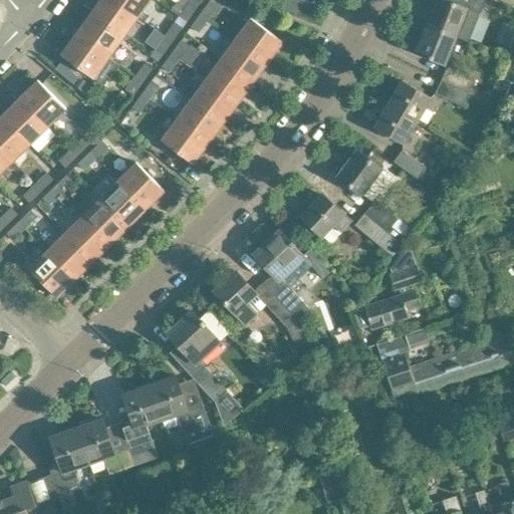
[(122,38),(137,17),(112,0),(98,0),(89,14),(122,38)]
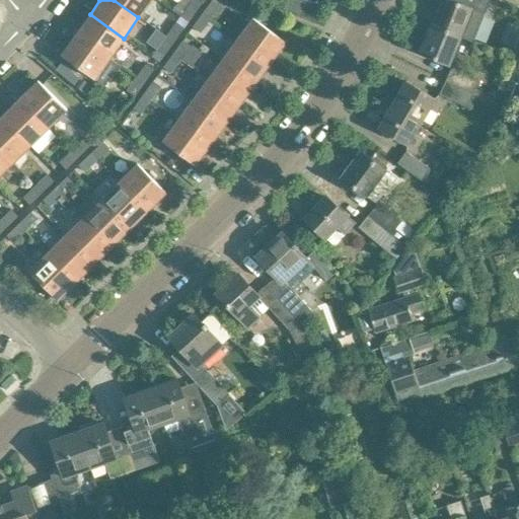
[(114,0),(138,17),(150,0),(114,0)]
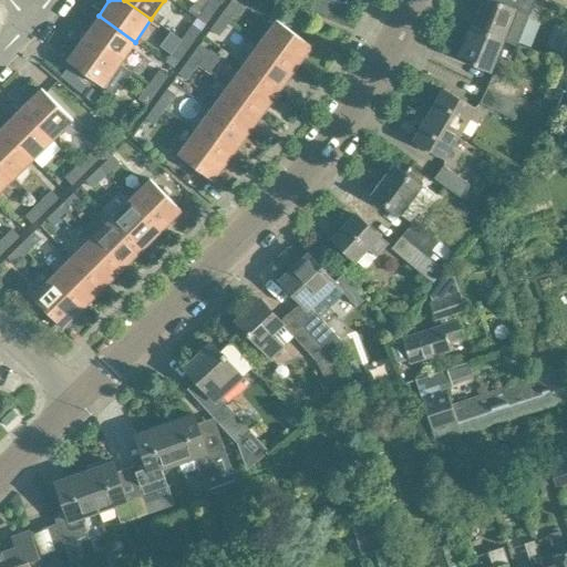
[(213,16),(222,2),(218,0),(210,0),(205,9),(213,16)]
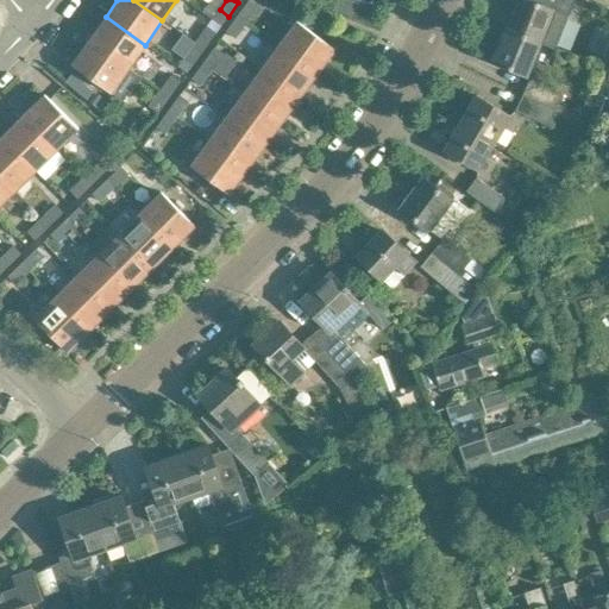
[(246,24),(259,6),(252,0),(250,0),(237,17),(246,24)]
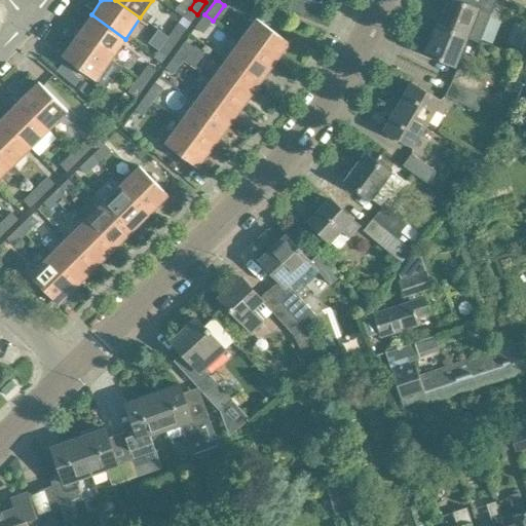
[(480,41),(496,0),(458,0),(458,1),(455,0),(447,0),(438,26),(466,37),(466,36),(480,41)]
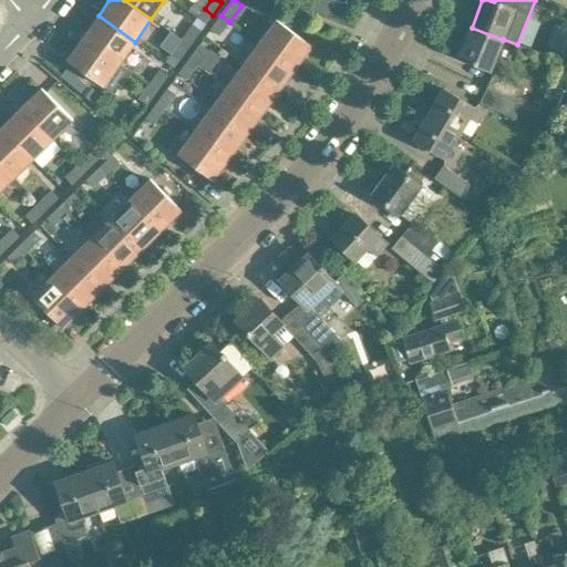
[(340,7),(338,19),(357,23),(359,11),(340,7)]
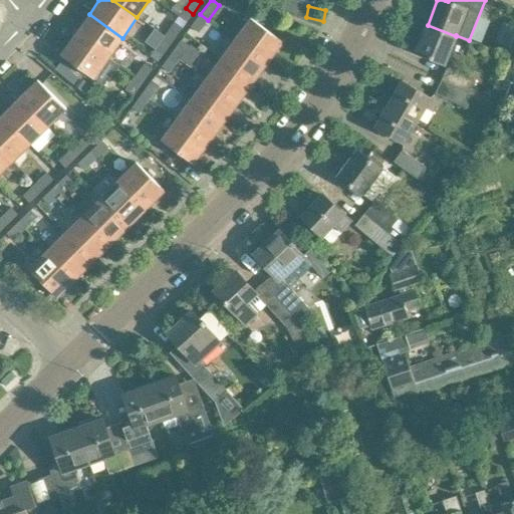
[(122,38),(89,14),(74,34),(107,58),(122,38)]
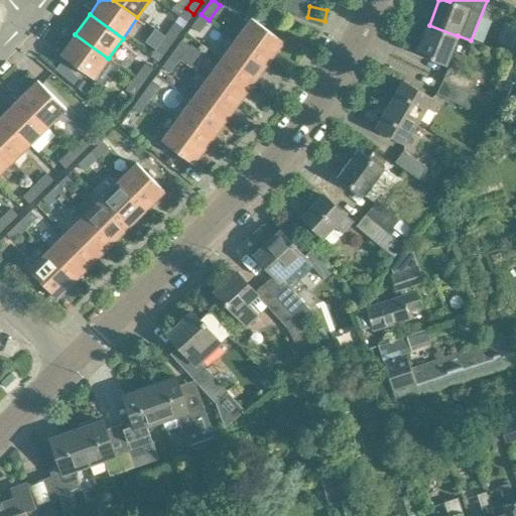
[(200,31),(209,20),(201,14),(192,26),(200,31)]
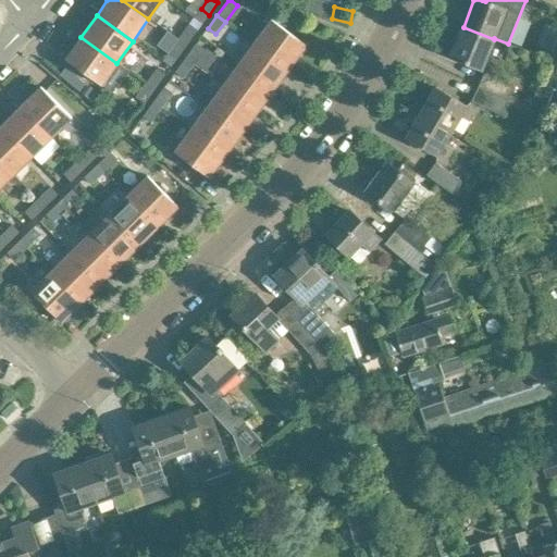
[(307,45),(271,20),(255,42),(289,67),(307,45)]
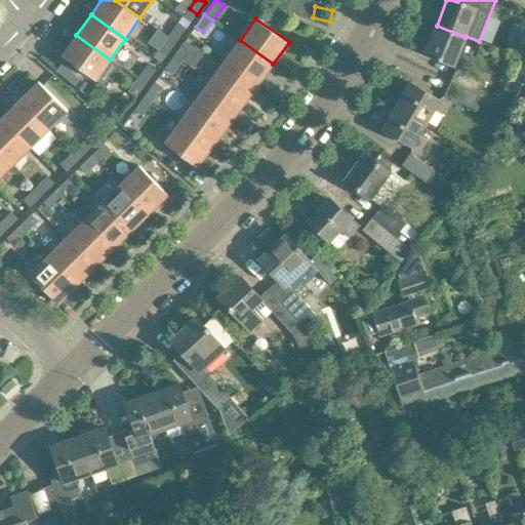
[(174,44),(186,29),(178,23),(167,39),(174,44)]
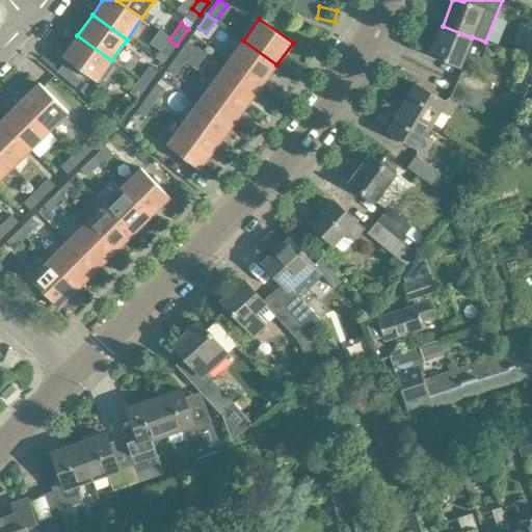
[(460,67),(472,37),(443,26),(431,55),(460,67)]
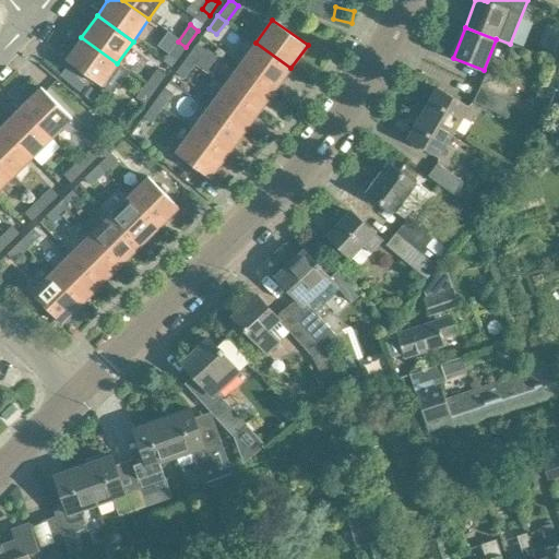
[(81,37),(66,59),(102,85),(113,93),(128,71),(117,63),(81,37)]
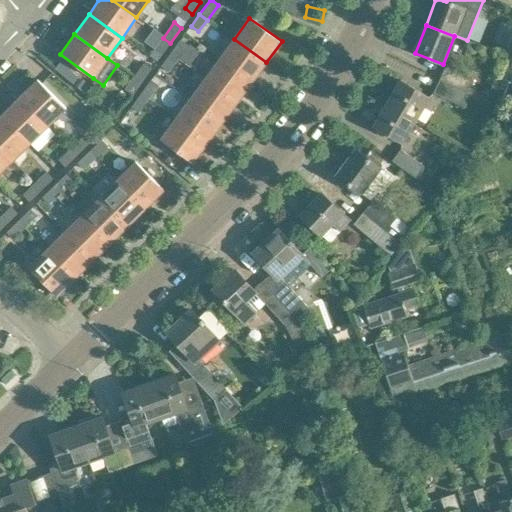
[(163,54),(170,43),(163,38),(156,48),(163,54)]
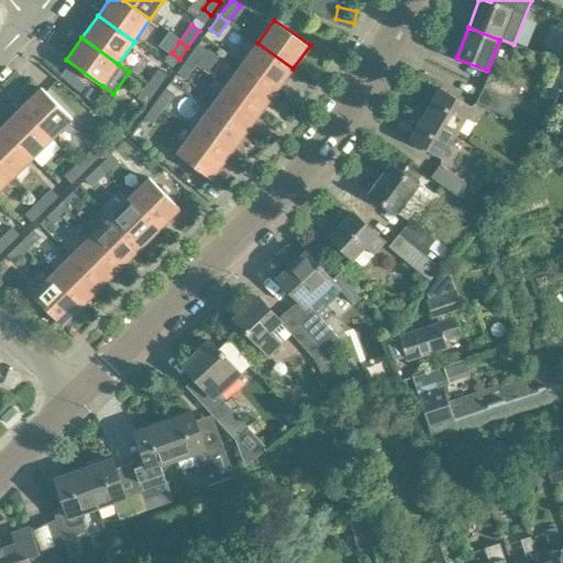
[(293,68),(257,43),(242,64),(277,90),(293,68)]
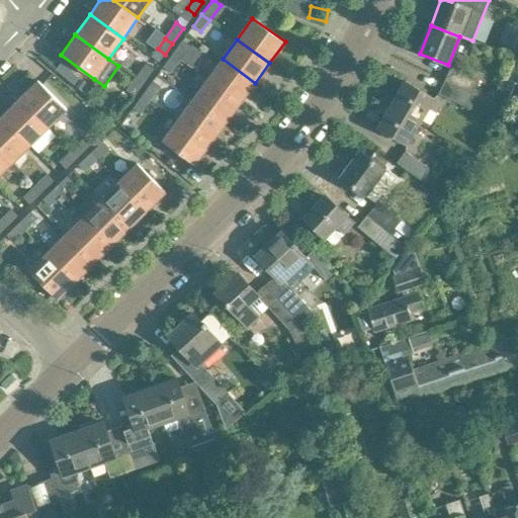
[(180,60),(190,46),(183,40),(173,55),(180,60)]
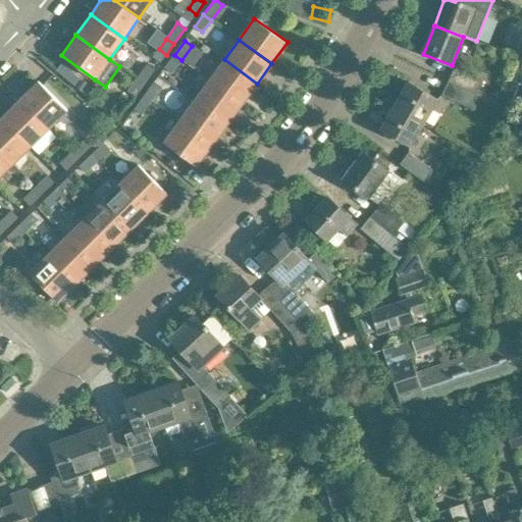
[(172,72),(181,60),(174,55),(165,67),(172,72)]
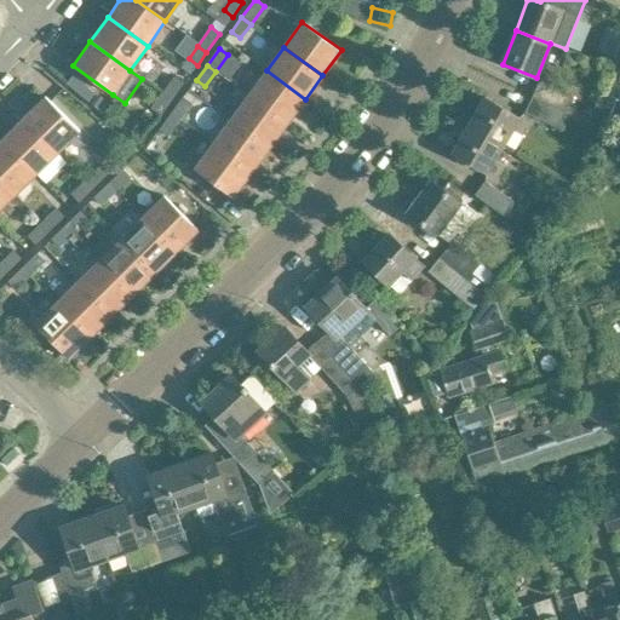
[(305,99),(267,70),(247,96),(287,125),(305,99)]
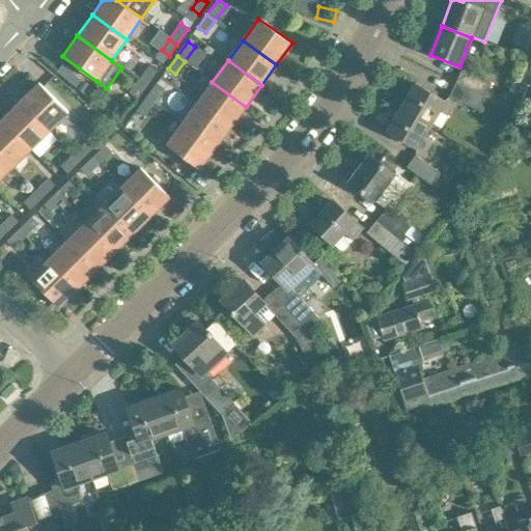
[(147,86),(159,71),(150,65),(139,81),(147,86)]
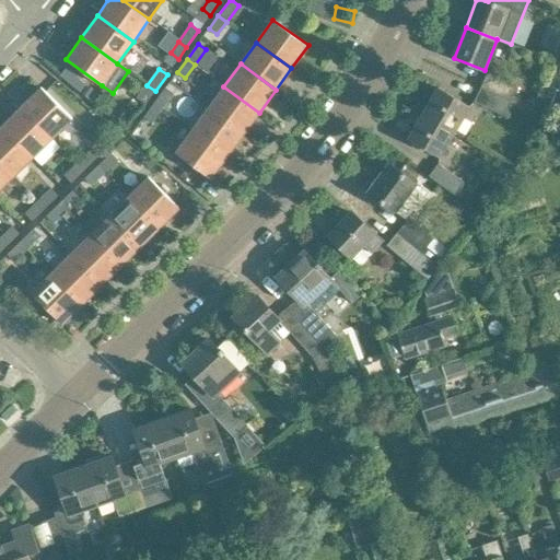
[(517,85),(489,72),(481,88),(511,101),(517,85)]
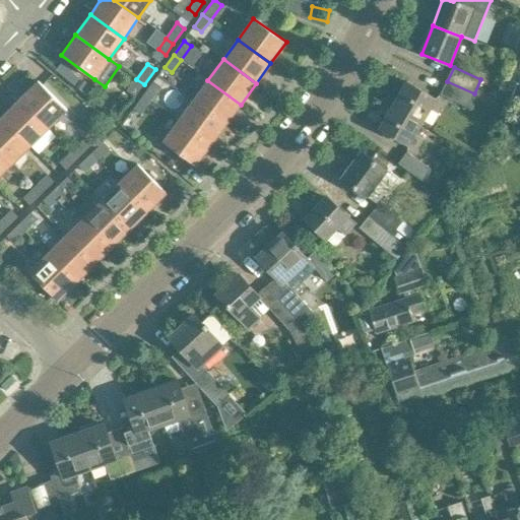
[(507,107),(517,81),(505,77),(495,102),(507,107)]
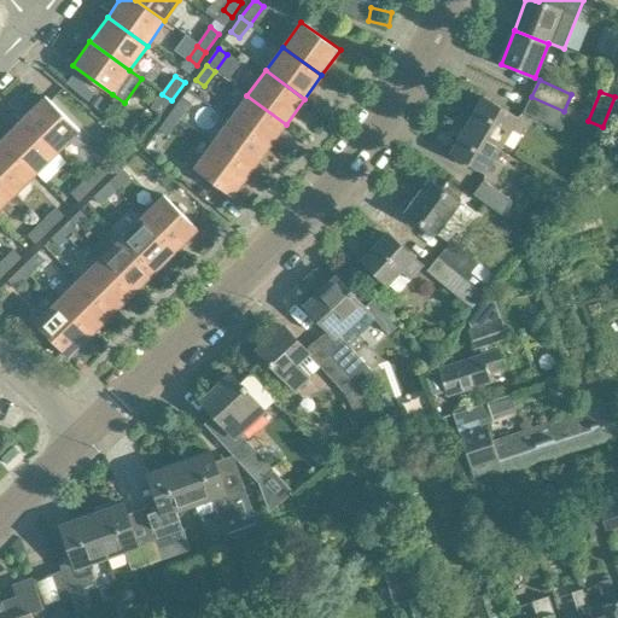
[(161,114),(172,100),(162,94),(151,109),(161,114)]
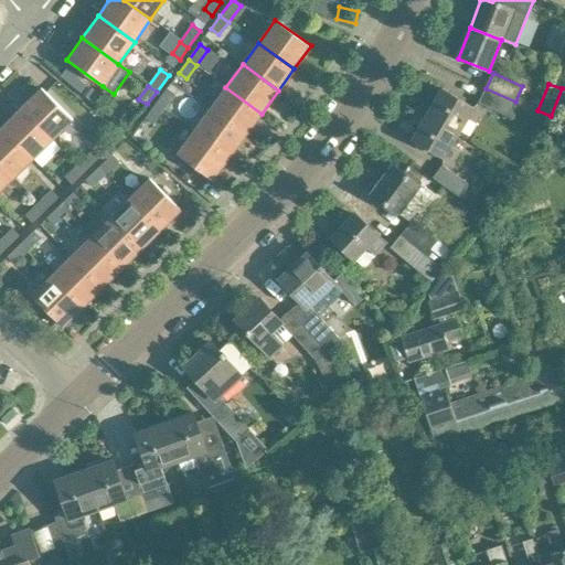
[(262,114),(225,87),(210,109),(245,136),(262,114)]
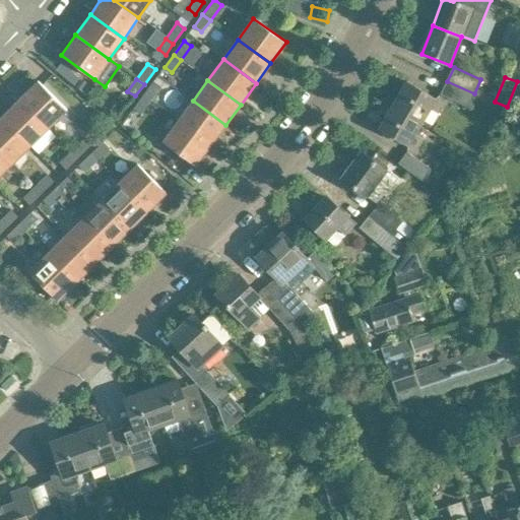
[(66,110),(38,81),(19,99),(48,128),(66,110)]
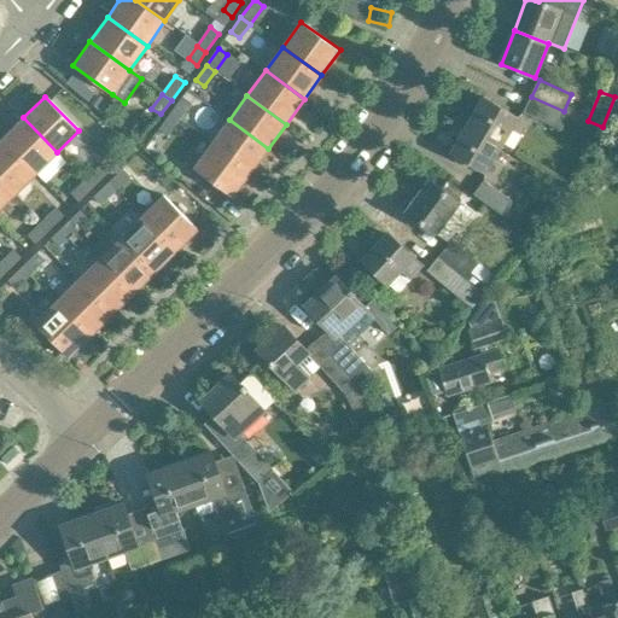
[(518,117),(483,97),(466,124),(502,145),(518,117)]
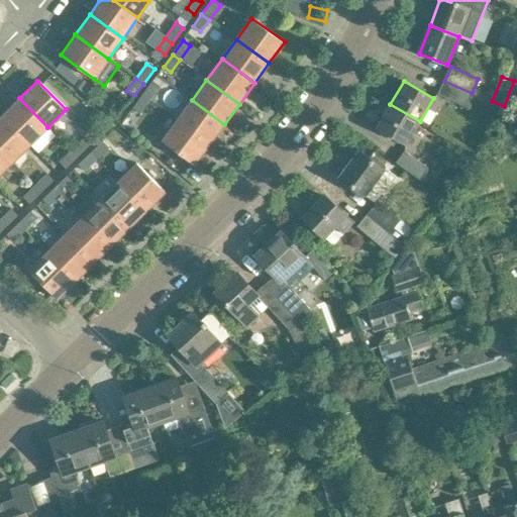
[(472,93),(444,81),(438,93),(466,105),(472,93)]
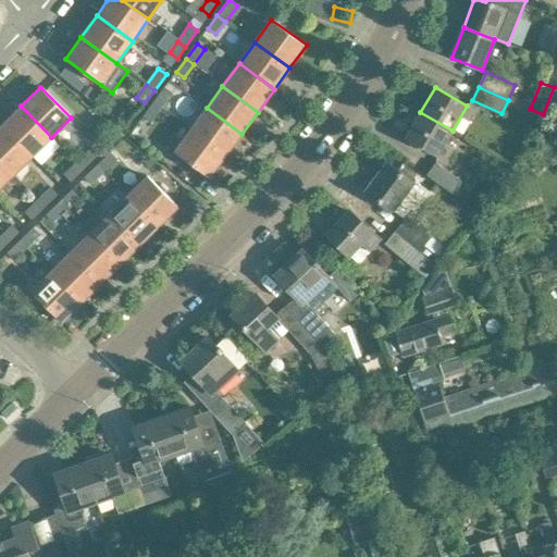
[(164,89),(153,103),(161,109),(172,95),(164,89)]
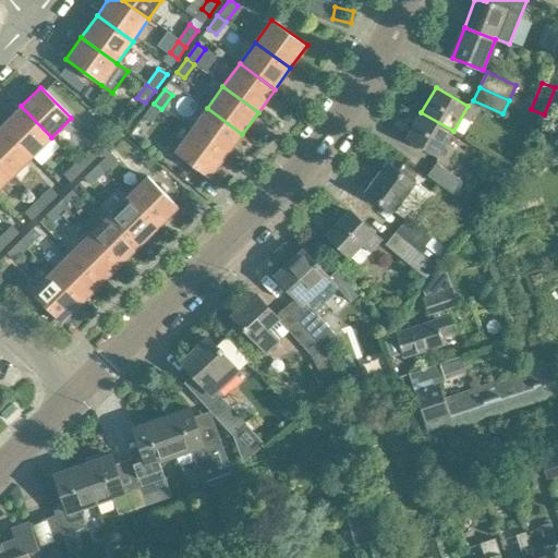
[(147,113),(144,118),(152,123),(155,118),(161,109),(154,104),(147,113)]
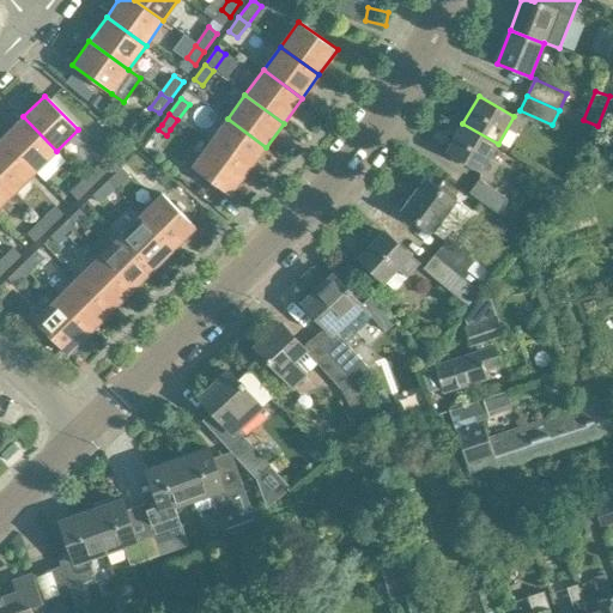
[(56,151),(23,116),(1,138),(35,173),(56,151)]
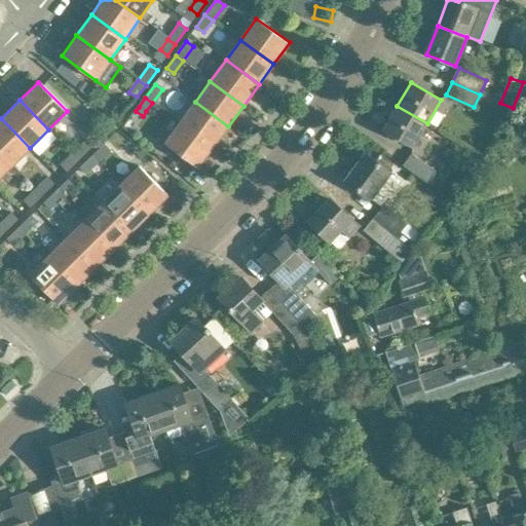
[(228,126),(195,102),(180,122),(214,147),(228,126)]
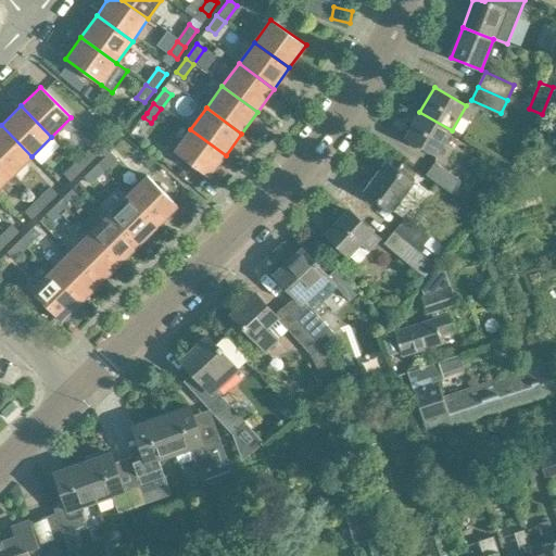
[(452,130),(419,112),(405,136),(438,155),(452,130)]
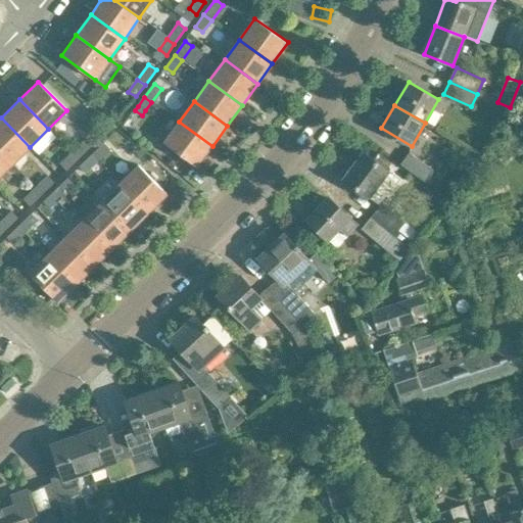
[(0,153),(11,165),(30,147),(1,117),(0,117),(0,153)]
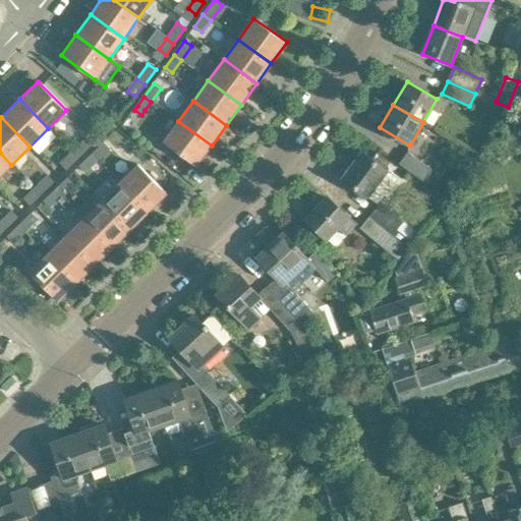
[(212,146),(178,121),(163,141),(196,166),(212,146)]
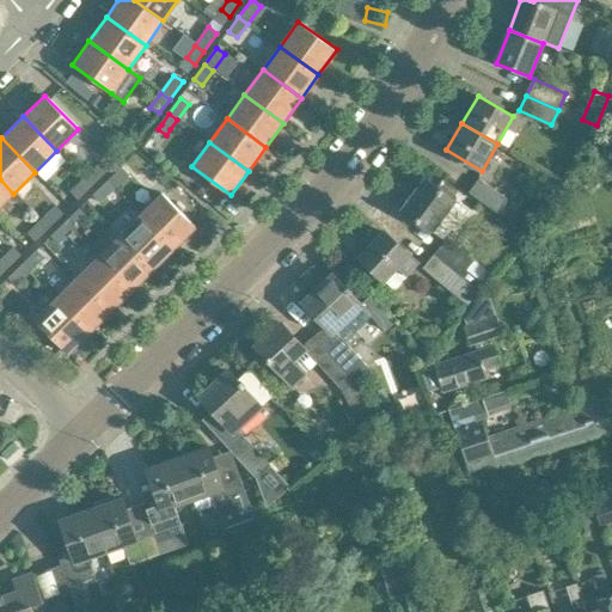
[(91,187),(106,171),(98,164),(84,178),(91,187)]
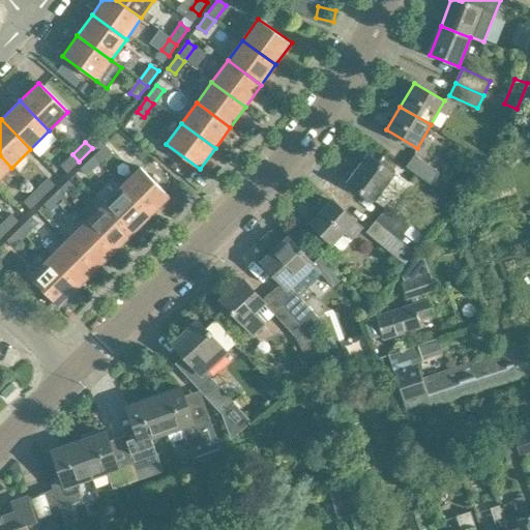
[(98,164),(112,151),(106,145),(92,157),(98,164)]
